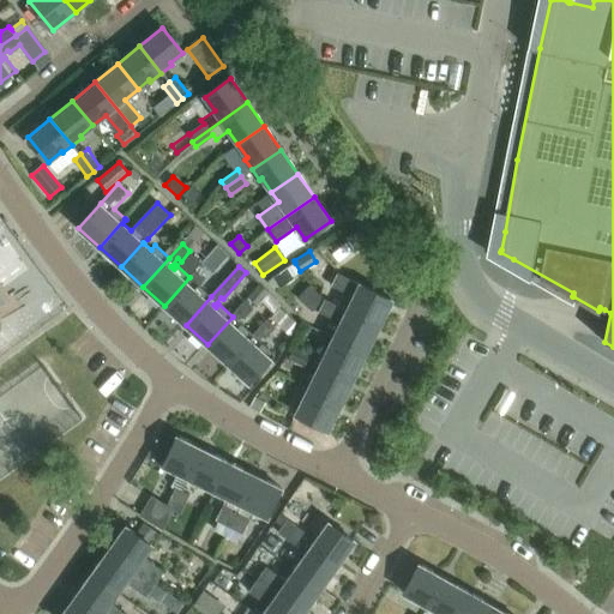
[(287,268),(274,276),(280,288),(294,280),(292,276),(287,268)]
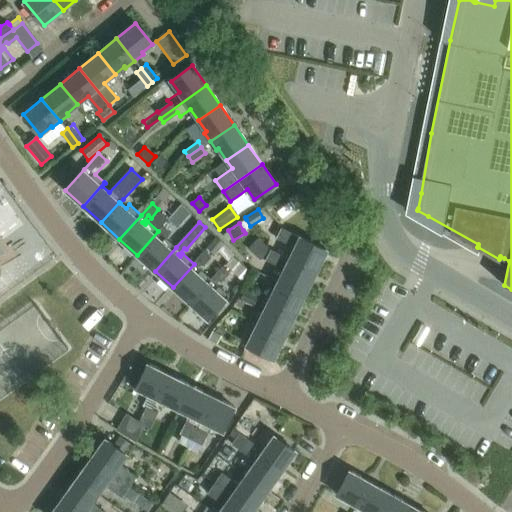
[(176,247),(165,237),(169,232),(163,226),(158,231),(137,255),(155,271),(176,247)]
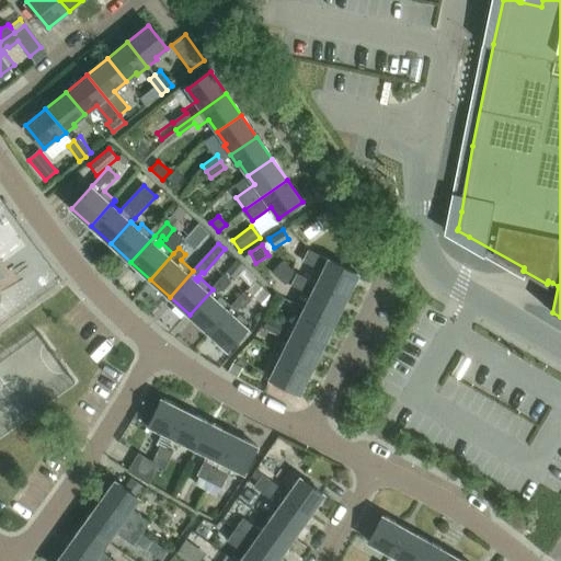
[(317,283),(347,297),(358,274),(309,249),(304,260),(323,271),(317,283)]
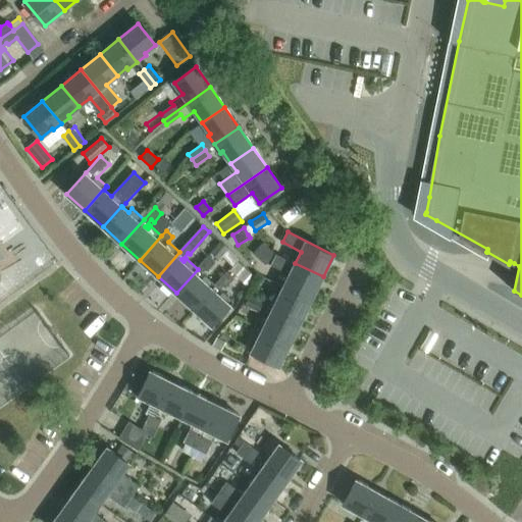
[(220,243),(212,252),(219,258),(227,249),(220,243)]
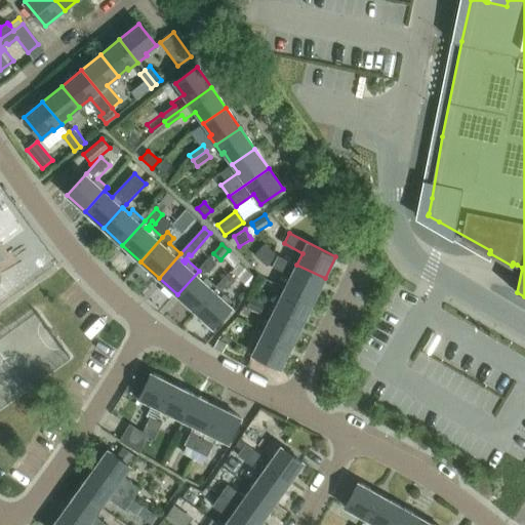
[(325,278),(296,265),(278,255),(273,266),(291,275),(285,287),(314,300),(325,278)]
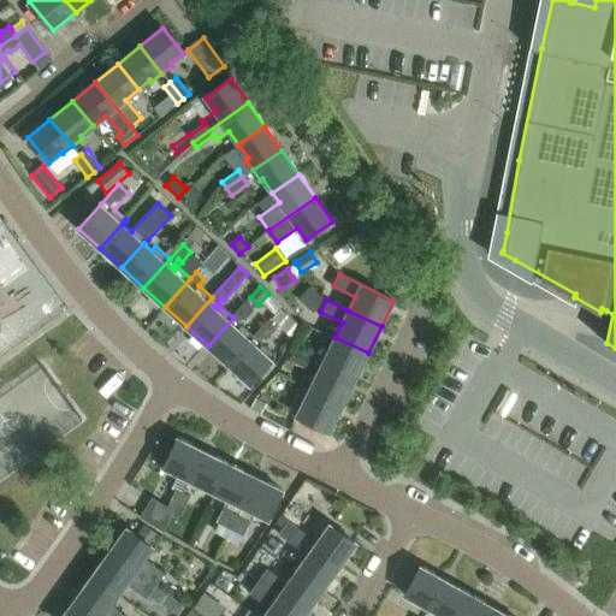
[(208,345),(230,365),(255,336),(241,324),(238,327),(235,325),(242,317),(244,319),(254,309),(247,302),(234,318),(208,345)]
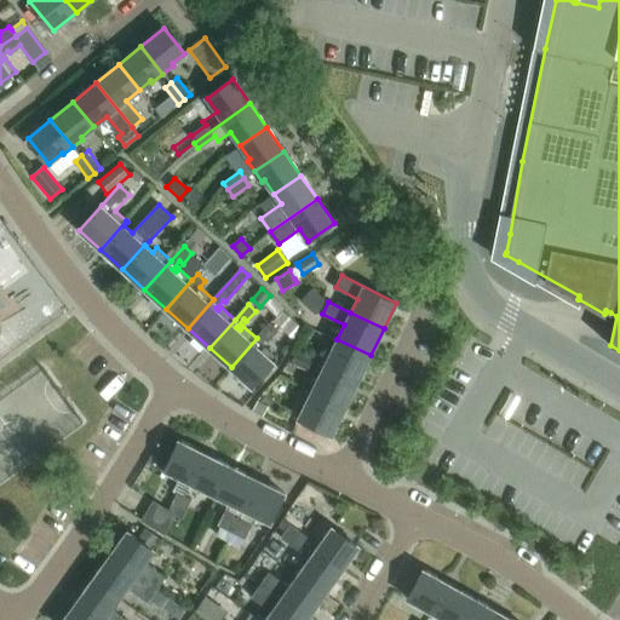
[(257,338),(231,367),(252,388),(279,359),(264,346),(262,349),(258,346),(265,339),(268,342),(277,332),(269,323),(257,338)]
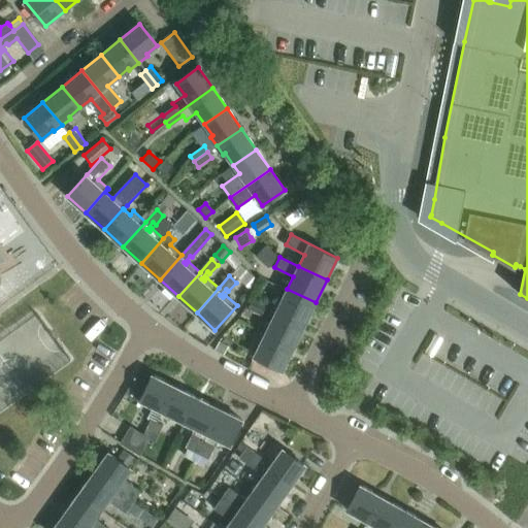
[(304,325),(316,302),(287,289),(276,310),(304,325)]
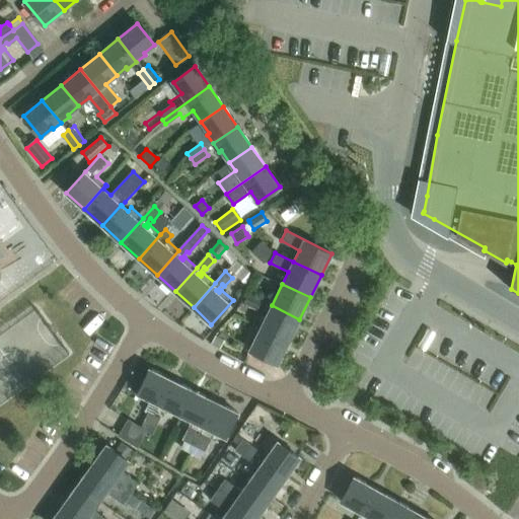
[(243,304),(256,310),(262,301),(248,294),(243,304)]
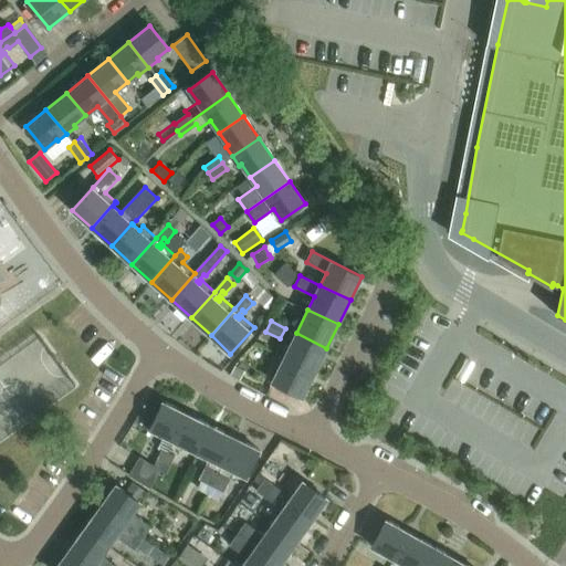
[(315,373),(326,348),(296,333),(284,357),(315,373)]
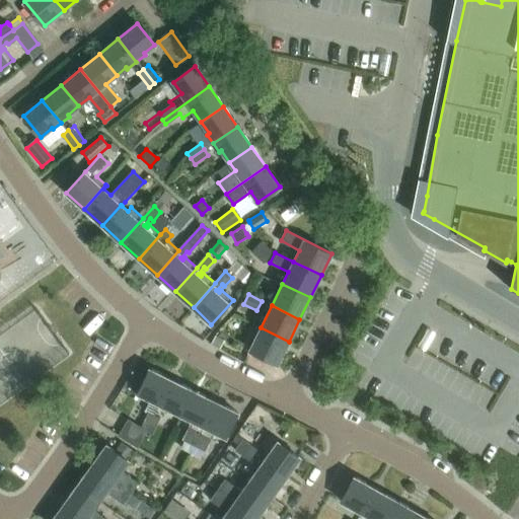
[(289,342),(261,327),(249,350),(278,363),(289,342)]
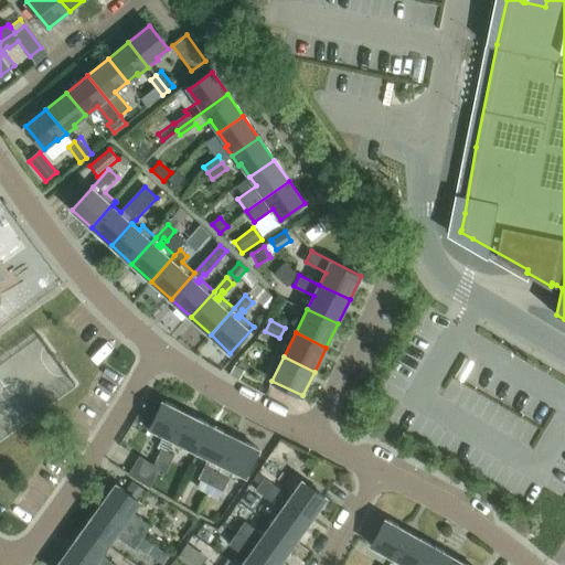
[(234,365),(230,375),(238,380),(244,371),(234,365)]
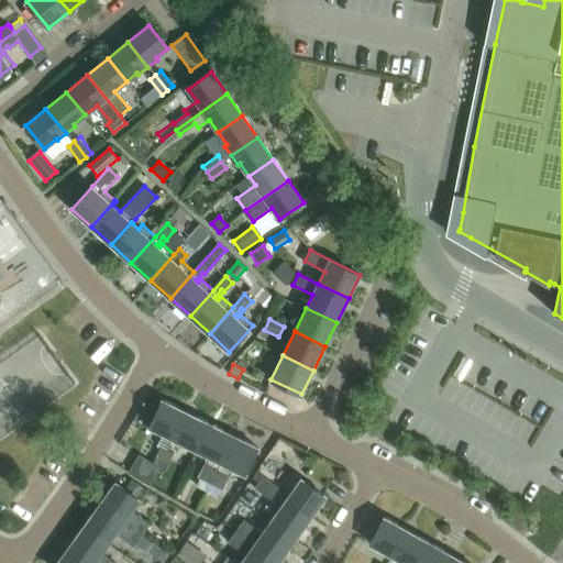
[(162,399),(148,426),(163,433),(162,435),(156,445),(166,451),(172,441),(186,411),(162,399)]
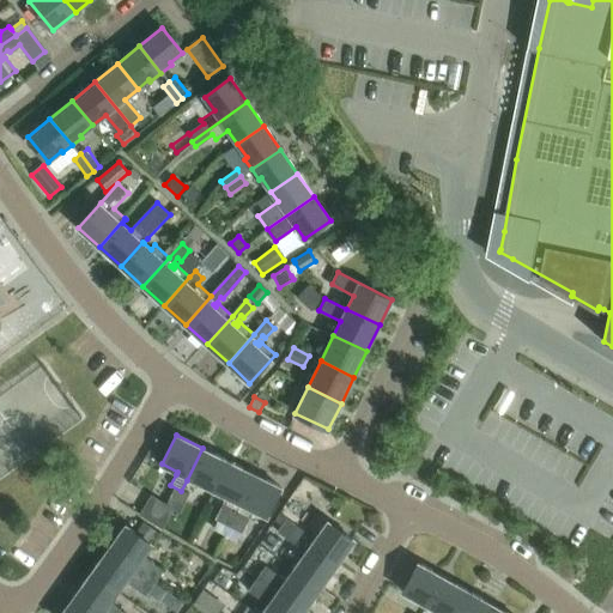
[(202,448),(187,480),(198,485),(199,483),(214,490),(229,461),(202,448)]
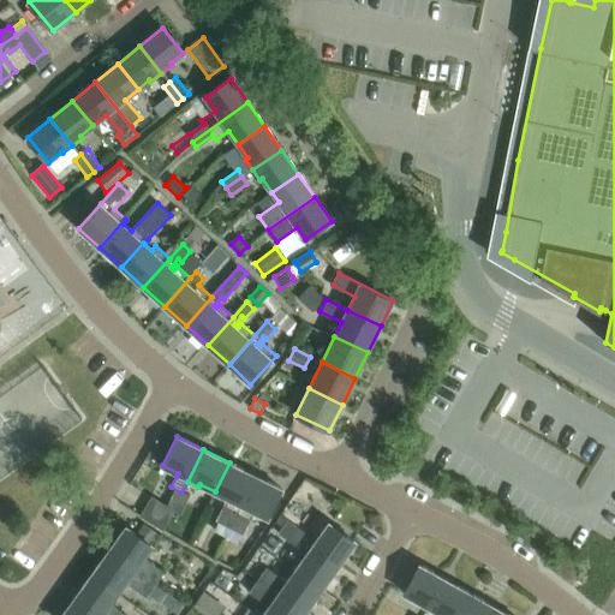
[(230,463),(215,491),(227,499),(216,520),(231,527),(256,476),(230,463)]
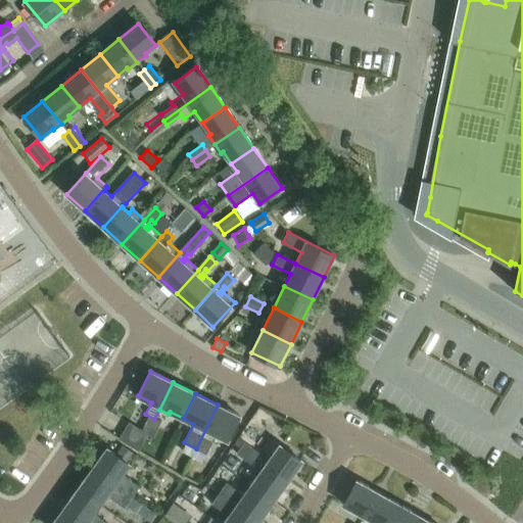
[(240,416),(218,405),(196,448),(206,454),(216,435),(228,441),(240,416)]
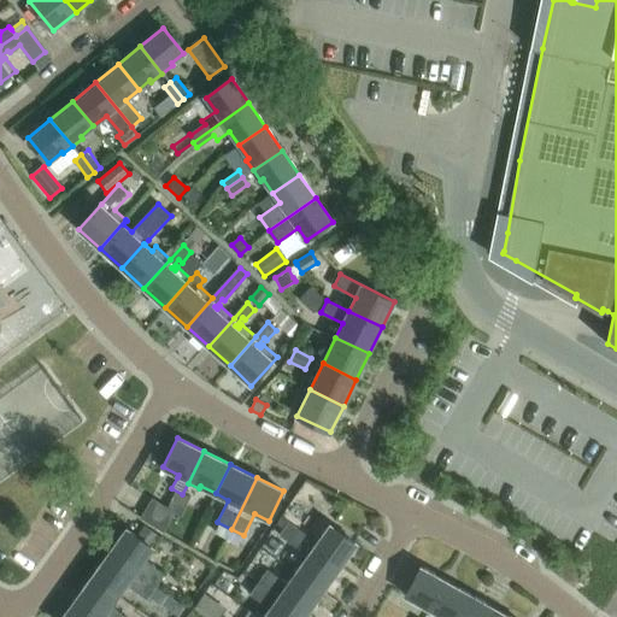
[(176,491),(171,499),(186,507),(191,499),(183,495),(176,491)]
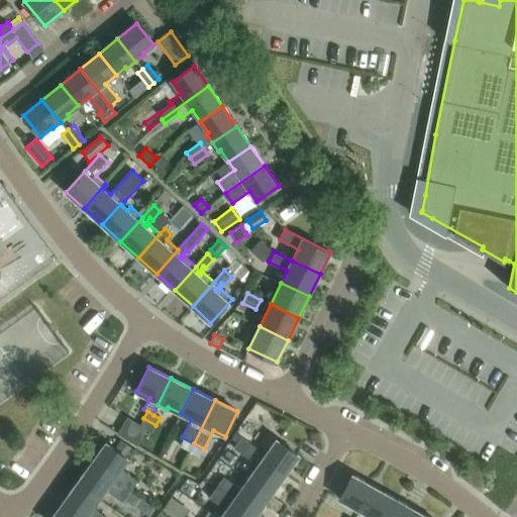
[(143,418),(139,426),(150,433),(156,425),(143,418)]
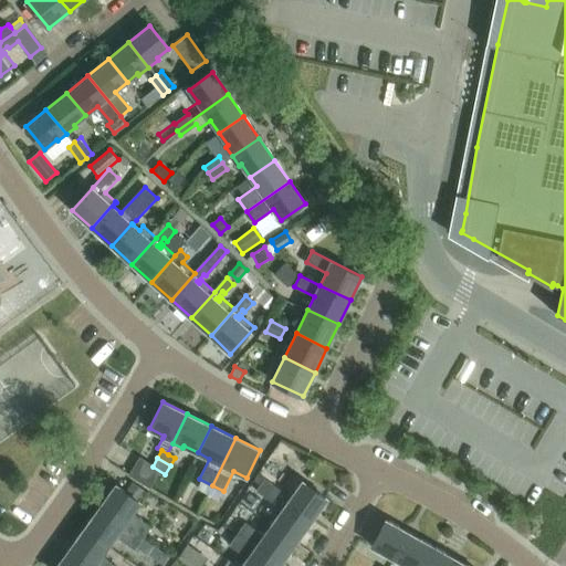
[(264,480),(257,491),(271,501),(280,490),(264,480)]
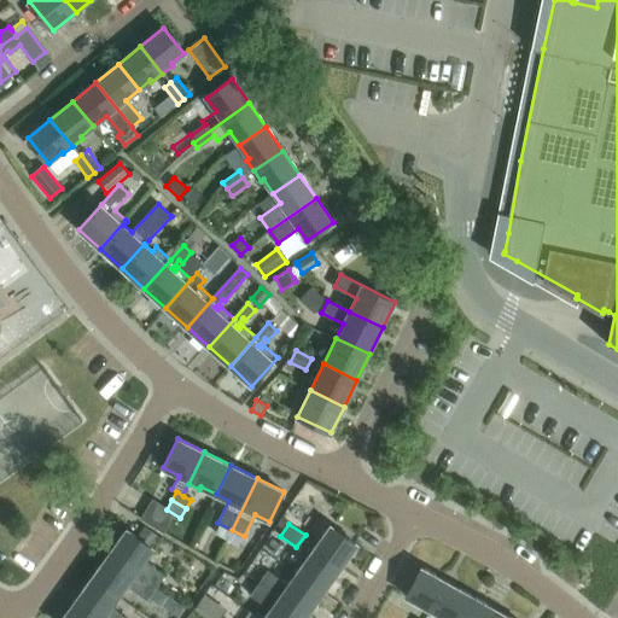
[(309,551),(338,571),(354,547),(327,528),(318,542),(315,541),(309,551)]
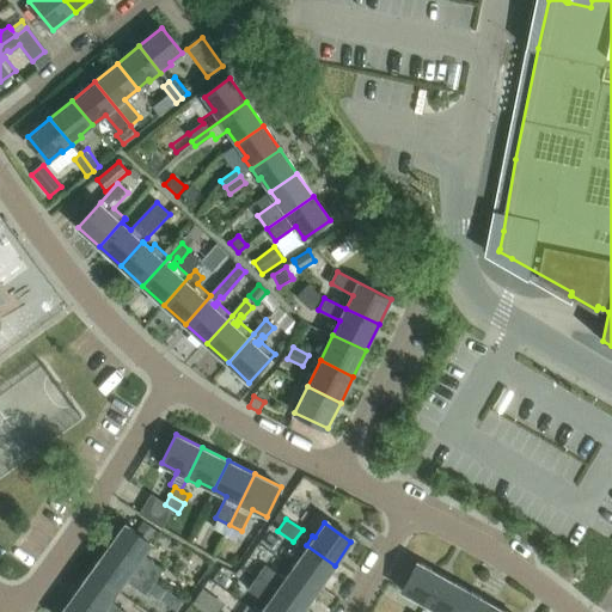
[(142,524),(135,534),(150,545),(158,534),(142,524)]
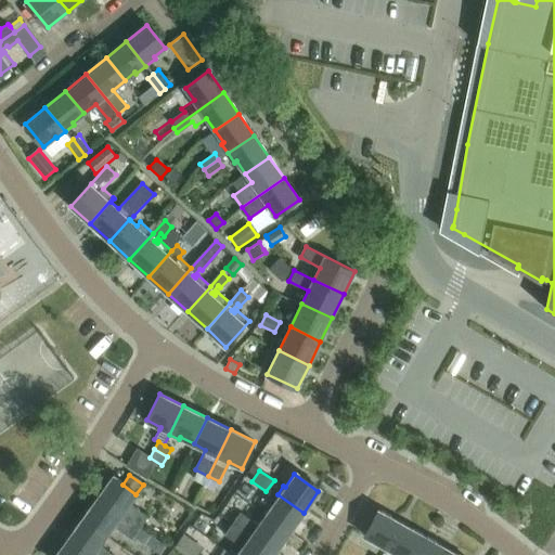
[(112,477),(97,499),(138,529),(139,527),(147,516),(130,503),(136,494),(123,485),(112,477)]
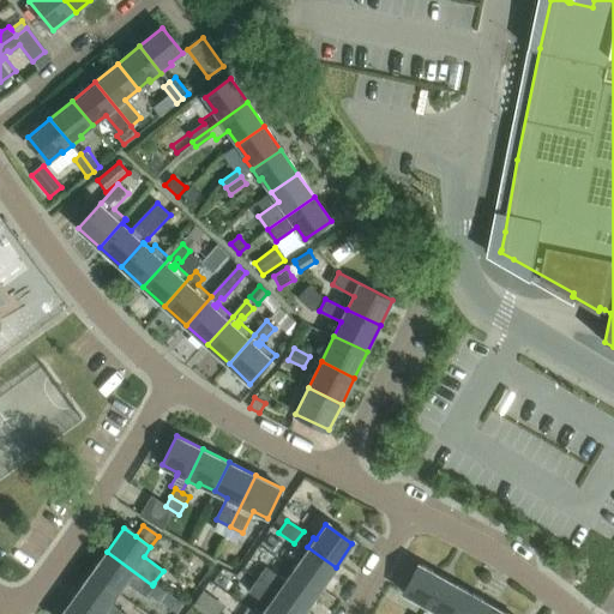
[(336,567),(307,547),(300,557),(302,558),(293,571),(319,590),(336,567)]
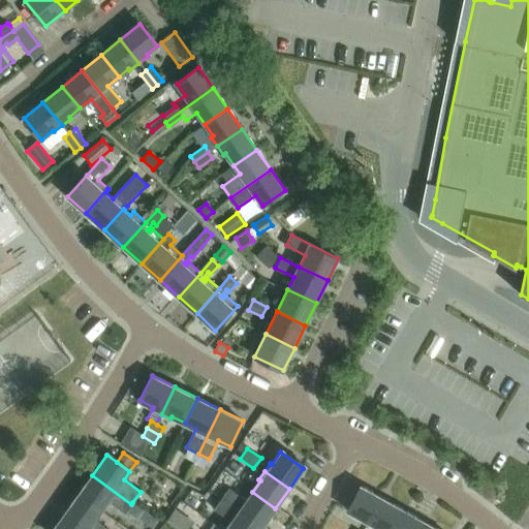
[(78,495),(100,511),(109,500),(125,512),(128,508),(138,516),(144,510),(132,502),(131,504),(92,475),(78,495)]
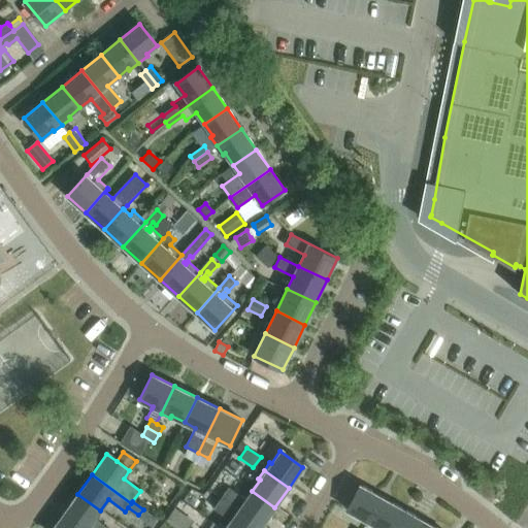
[(359,518),(367,522),(383,497),(361,484),(347,507),(360,516),(359,518)]
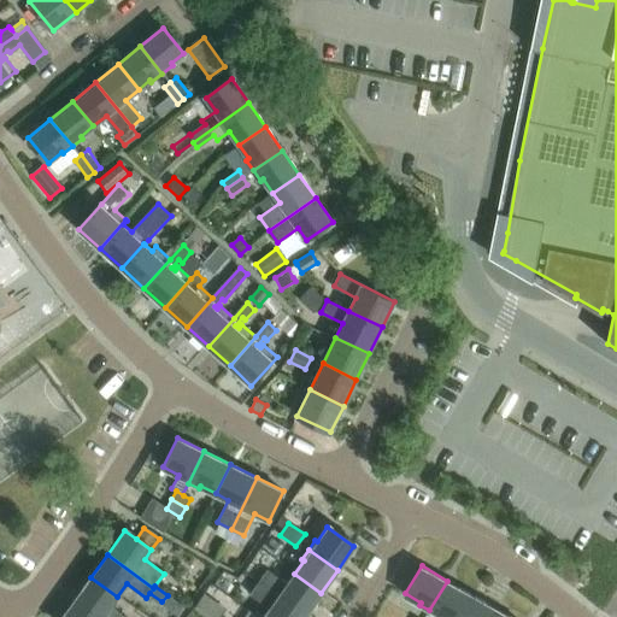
[(321,593),(294,574),(288,582),(268,569),(257,583),(304,616),(321,593)]
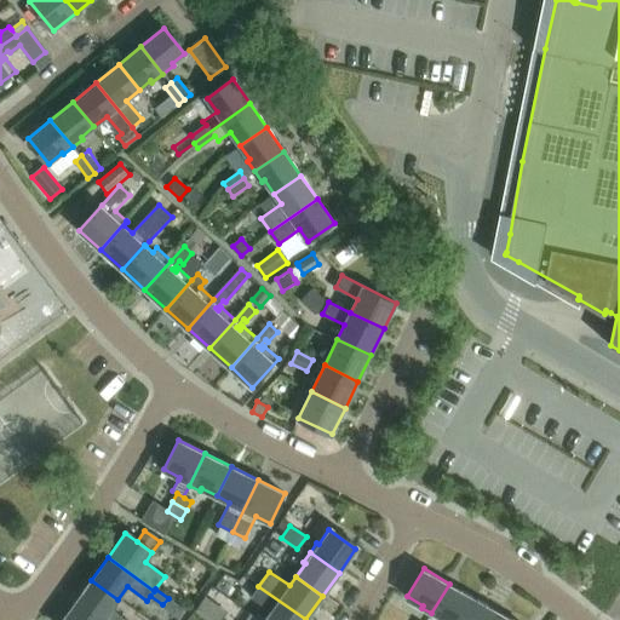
[(127,619),(112,608),(118,600),(91,580),(74,604),(96,619),(127,619)]
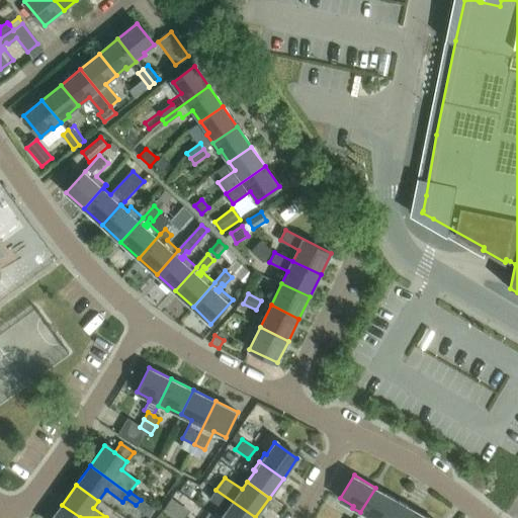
[(385,517),(397,500),(375,488),(360,512),(369,517),(370,517),(371,516),(373,517),(385,517)]
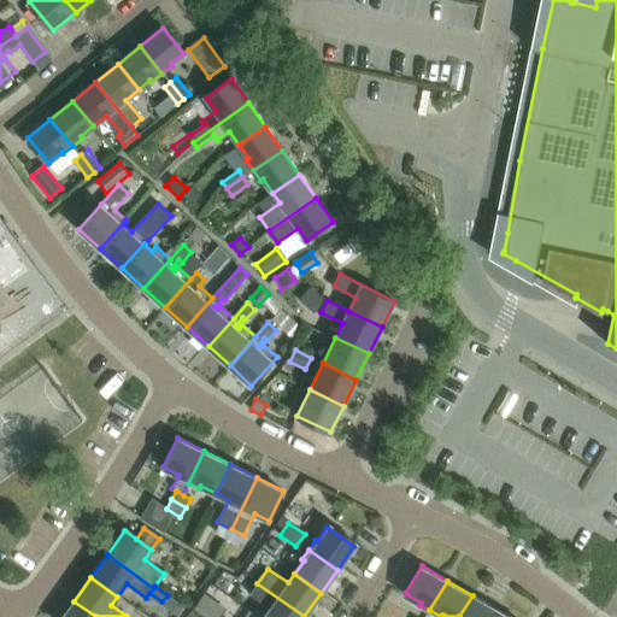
[(270,607),(263,616),(303,616),(304,616),(257,583),(251,594),(270,607)]
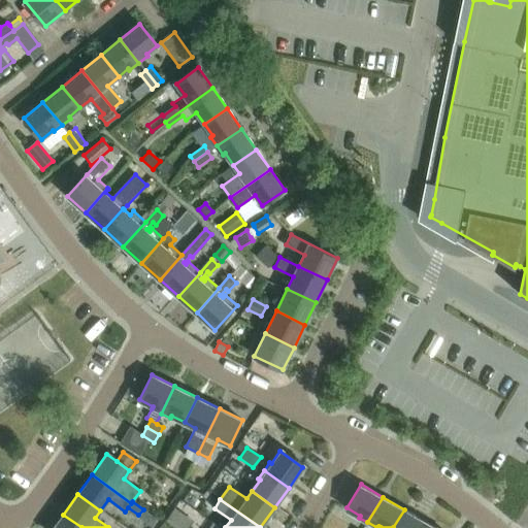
[(393,527),(422,527),(426,523),(404,509),(393,527)]
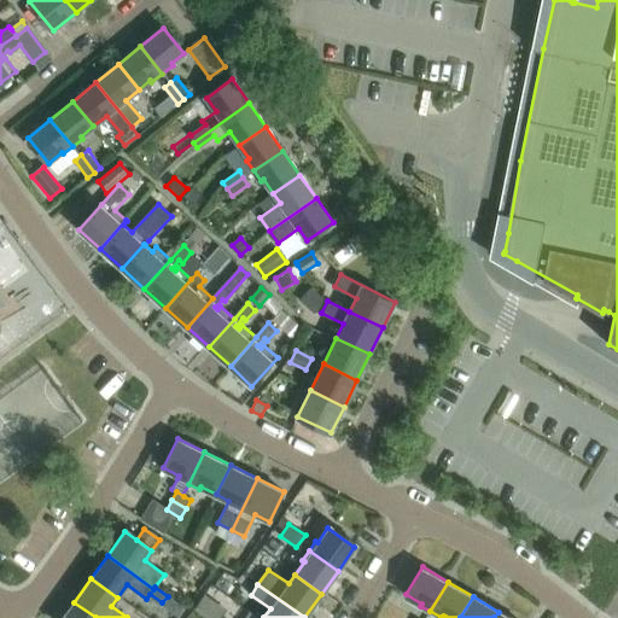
[(95,617),(74,602),(62,617),(95,617)]
